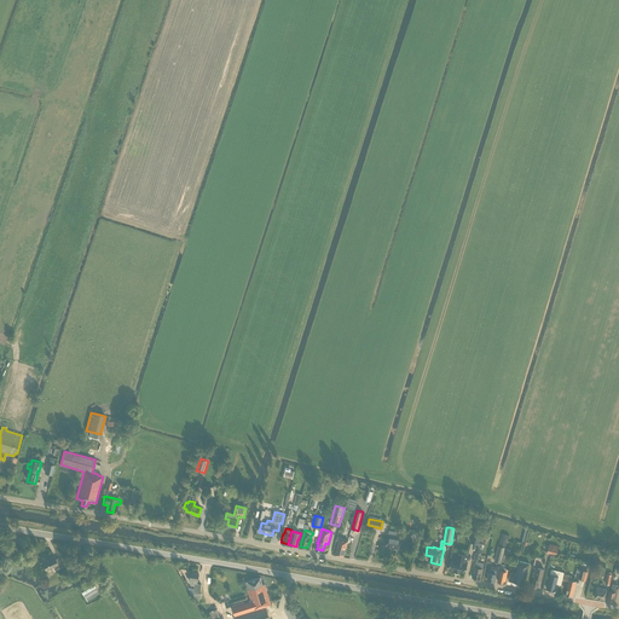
[(399,549),(400,539),(397,539),(397,536),(398,532),(389,531),(386,547),(399,549)]
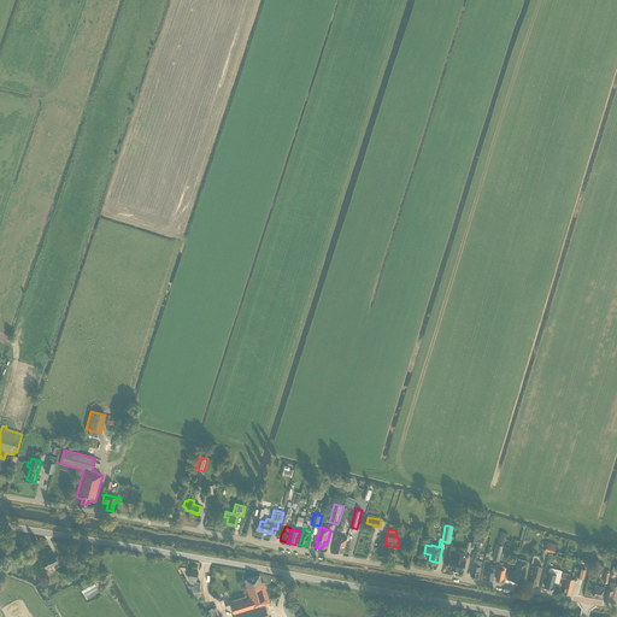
[(345,548),(347,539),(339,536),(334,553),(342,556),(345,548)]
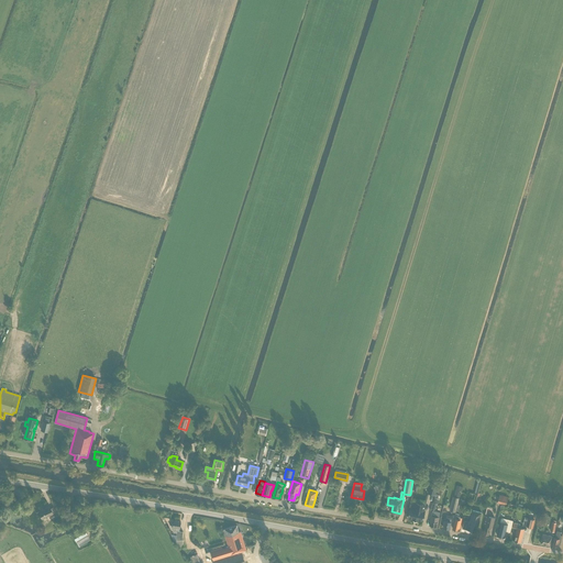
[(497,503),(506,505),(508,497),(501,495),(499,495),(497,503)]
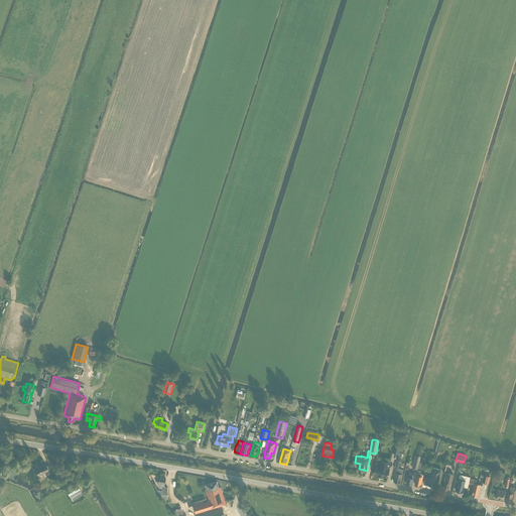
[(412,469),(413,469),(417,470),(419,463),(420,457),(415,455),(412,469)]
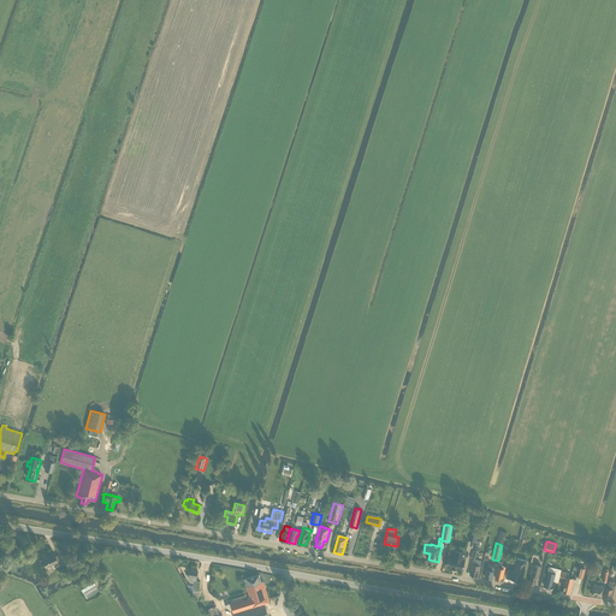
[(463,560),(466,552),(455,550),(454,557),(449,556),(446,567),(452,568),(452,569),(457,569),(457,568),(463,569),(465,560),(463,560)]
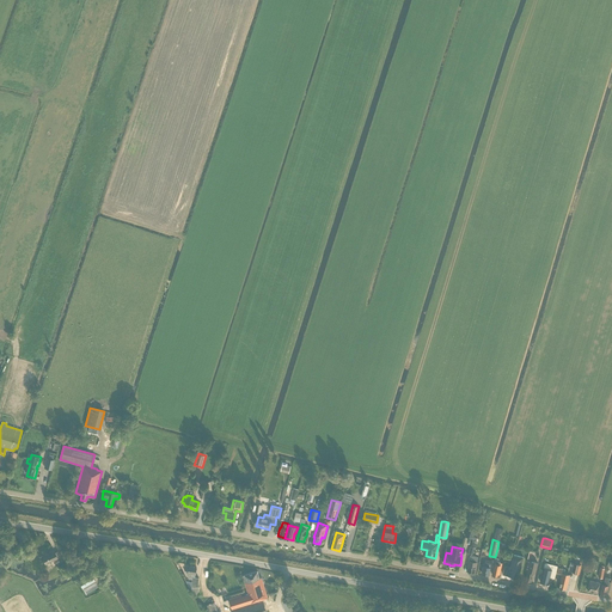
[(55,563),(62,560),(59,551),(55,552),(54,551),(42,556),(46,564),(54,561),(55,563)]
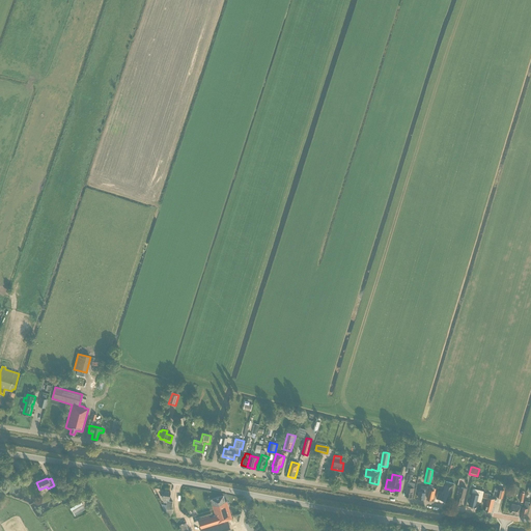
[(407,486),(406,495),(413,497),(414,487),(415,482),(410,481),(408,481),(407,486)]
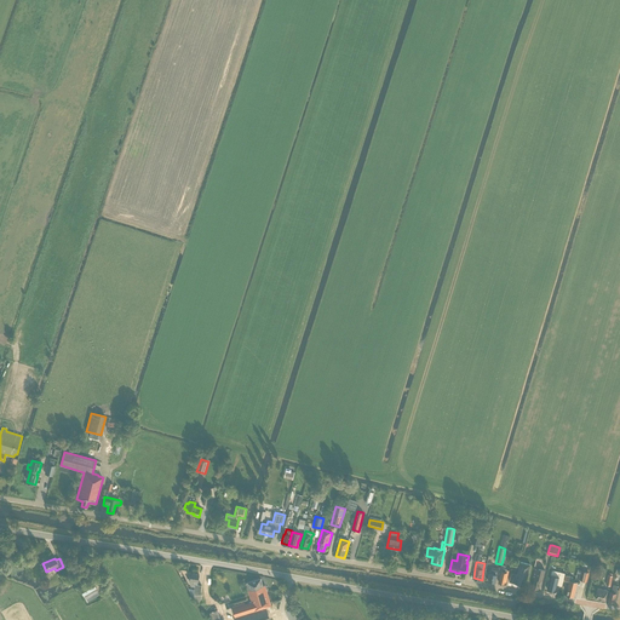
[(524,586),(530,564),(521,562),(517,575),(512,573),(510,581),(515,583),(524,586)]
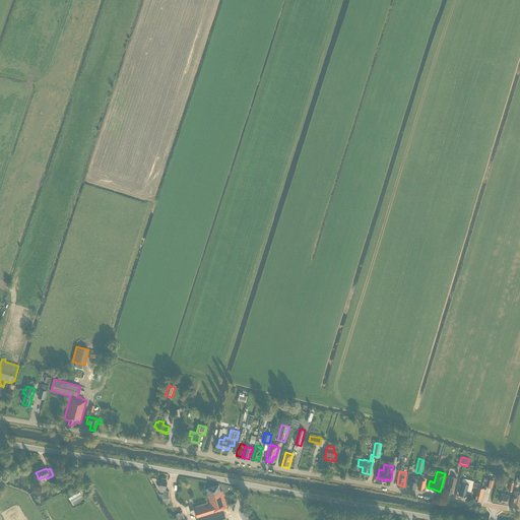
[(416,475),(416,476),(412,475),(412,478),(411,478),(411,480),(410,480),(409,488),(415,489),(416,481),(417,479),(417,475),(416,475)]
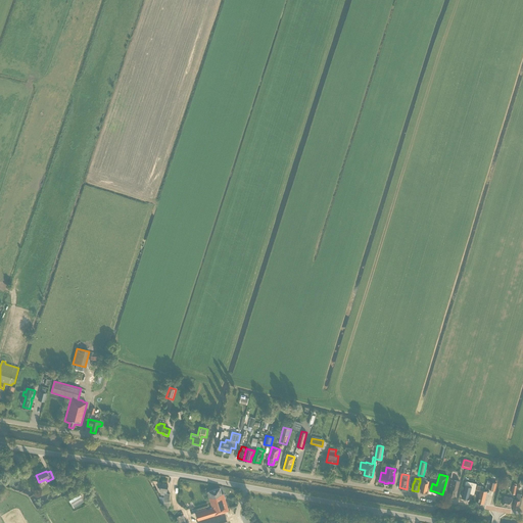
[(427,491),(429,481),(427,480),(424,479),(424,482),(421,491),(425,492),(426,491),(427,491)]
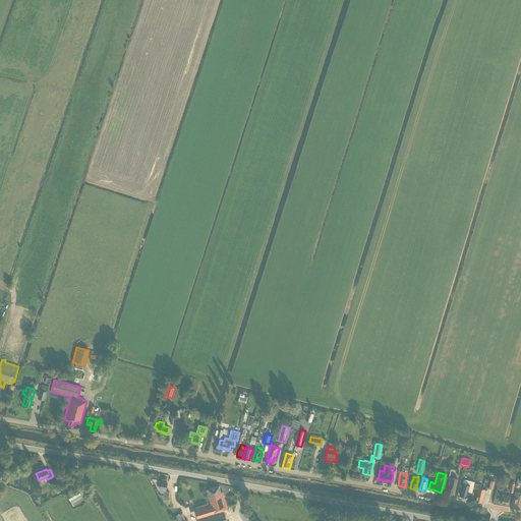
[(456,487),(458,479),(451,477),(449,485),(450,485),(448,494),(452,495),(454,486),(456,487)]
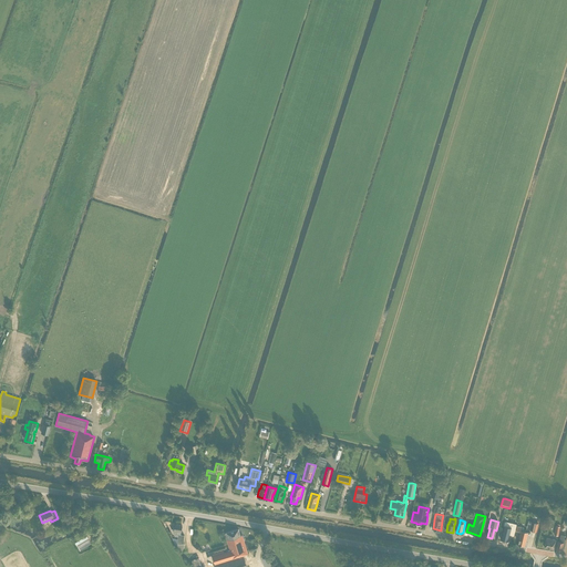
[(504,525),(501,538),(508,540),(511,531),(514,532),(516,524),(511,523),(509,527),(504,525)]
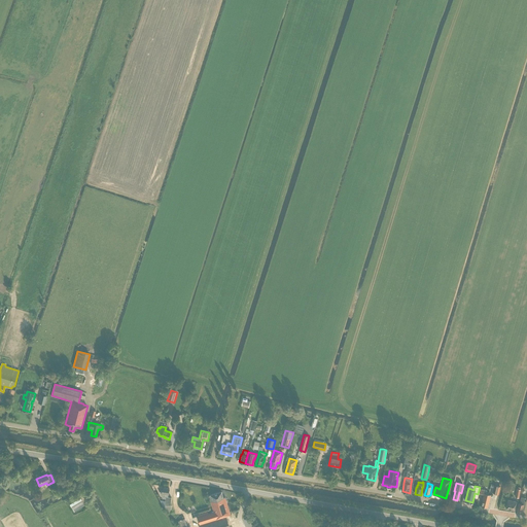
[(162,491),(160,492),(163,498),(166,499),(166,501),(166,505),(165,505),(167,511),(171,511),(171,505),(172,497),(168,497),(170,488),(163,487),(163,490),(162,490),(162,491)]
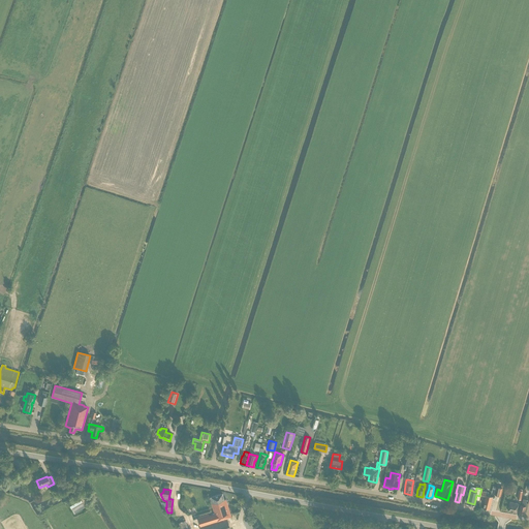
[(483,491),(481,496),(486,497),(483,508),(492,510),(495,497),(488,495),(489,492),(483,491)]
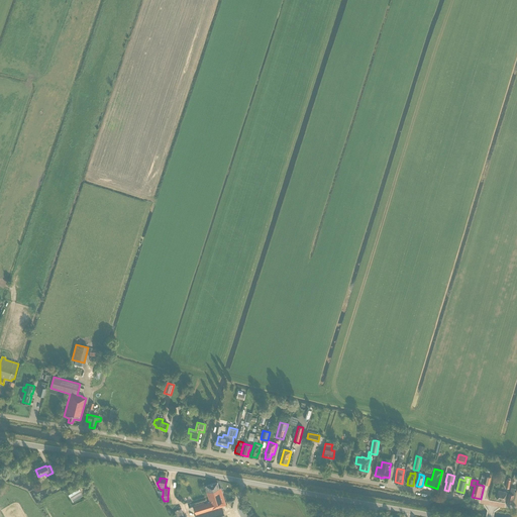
[(196,516),(224,516),(222,507),(226,505),(221,488),(219,488),(218,482),(205,486),(210,502),(194,507),(196,516)]
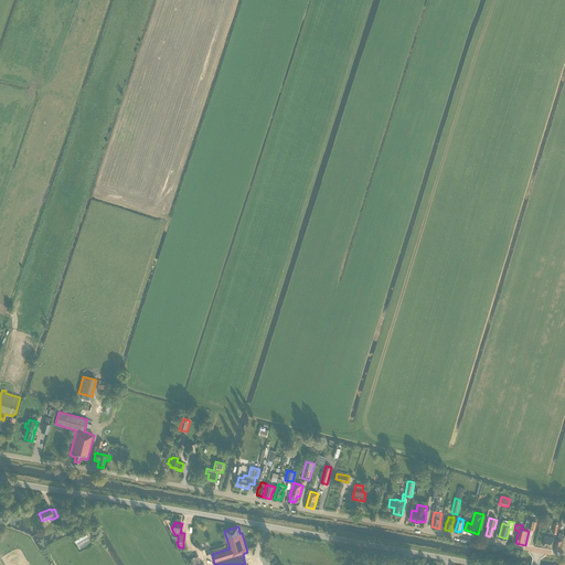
[(73,537),(76,543),(78,547),(91,540),(84,530),(73,537)]
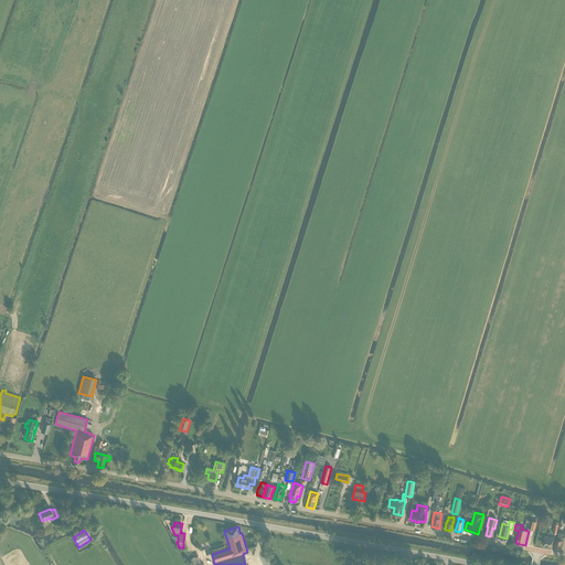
[(562,537),(563,534),(558,533),(557,540),(556,540),(554,547),(560,548),(561,544),(563,545),(564,537),(562,537)]
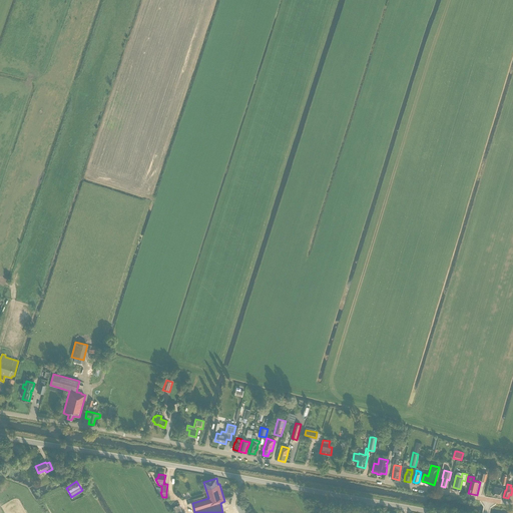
[(498,486),(498,487),(494,487),(493,495),(501,497),(503,488),(503,487),(498,486)]
